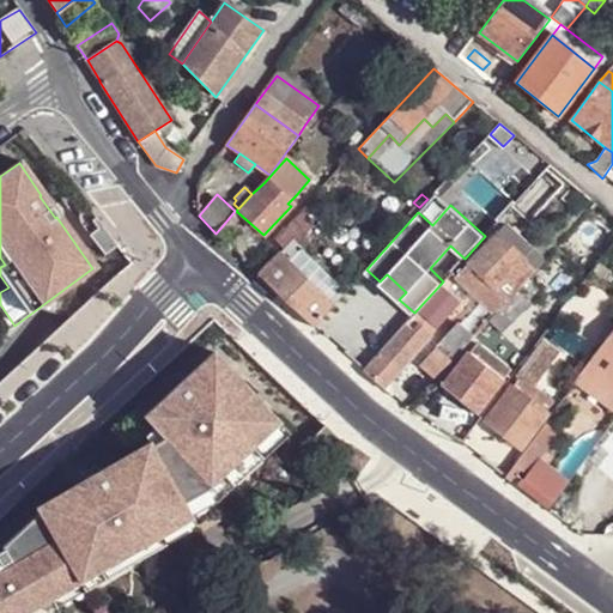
[(302,206),(285,224),(296,235),(303,241),(298,244),(301,248),(323,226),(313,217),(302,206)]
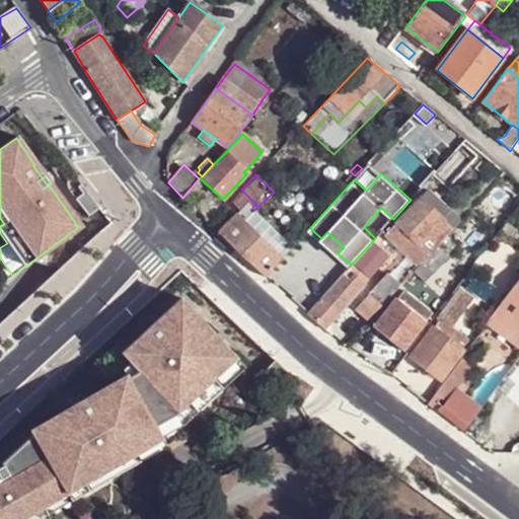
[(68,194),(87,218),(98,210),(79,186),(68,194)]
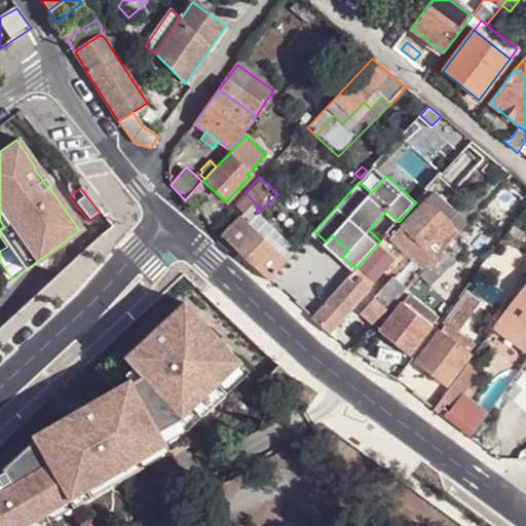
[(233,204),(242,214),(238,218),(248,226),(257,216),(258,213),(256,210),(260,207),(254,201),(245,192),(233,204)]
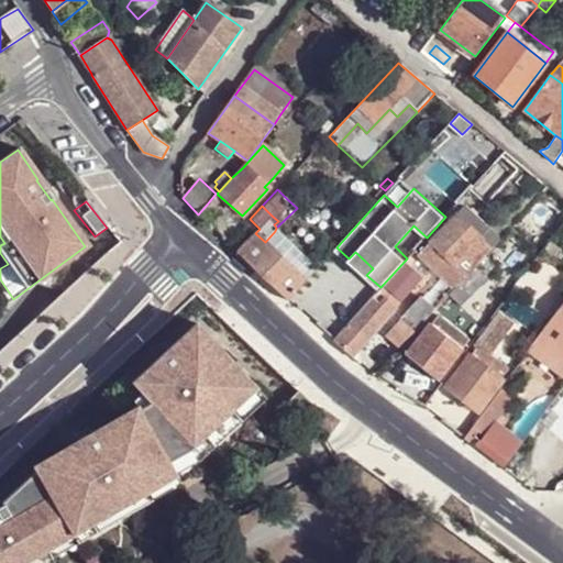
[(490,250),(481,240),(454,216),(429,243),(454,266),(455,267),(429,295),(439,305),(484,256),(490,250)]
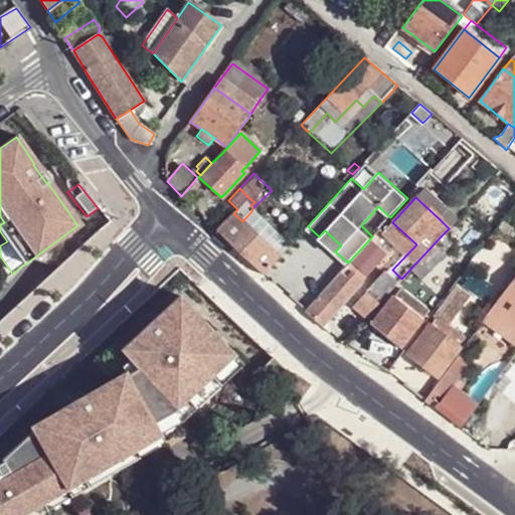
[(361,225),(372,236),(390,217),(378,206),(361,225)]
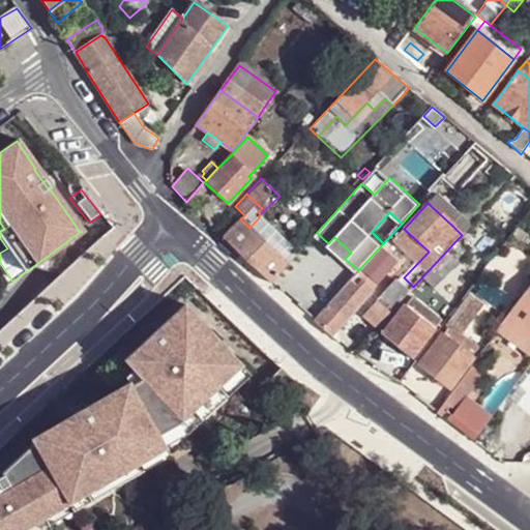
[(297,254),(259,217),(249,228),(287,265),(297,254)]
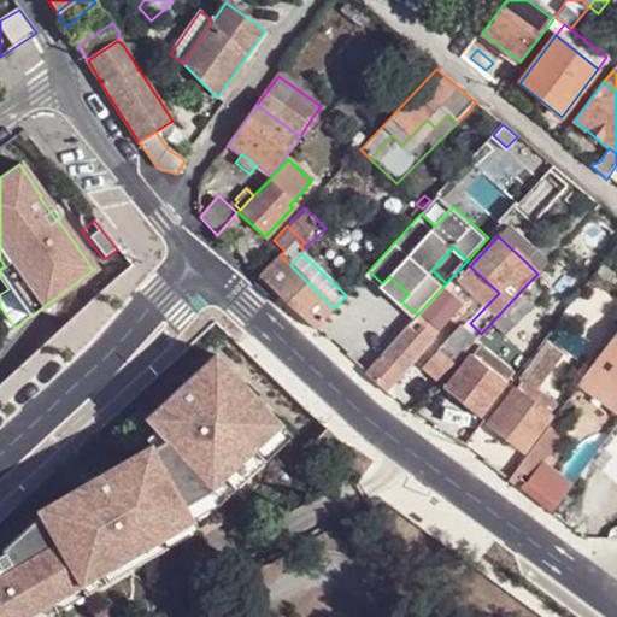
[(315,328),(334,309),(291,265),(280,256),(258,277),(286,305),(315,328)]
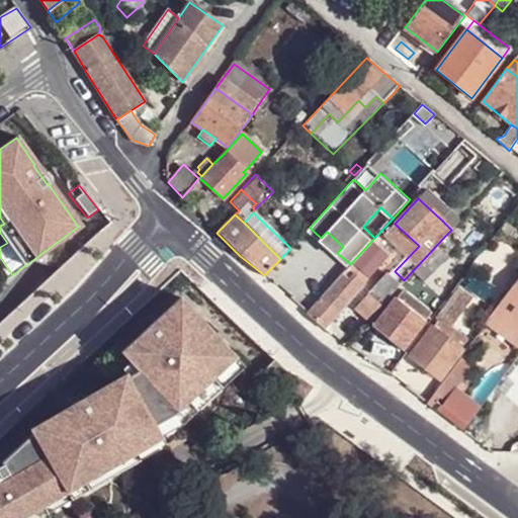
[(517,229),(507,221),(501,229),(517,241),(517,229)]
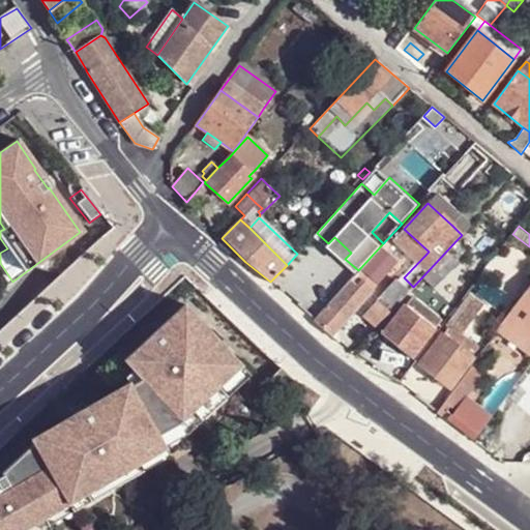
[(421,257),(428,251),(404,229),(398,234),(421,257)]
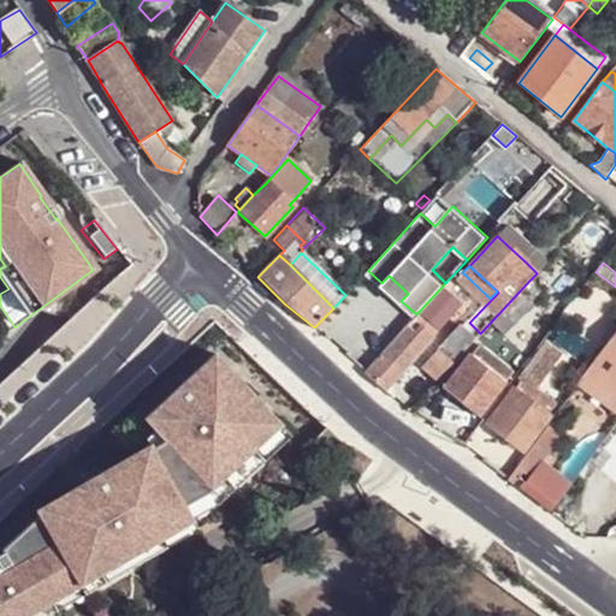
[(408,294),(389,276),(381,283),(401,301),(408,294)]
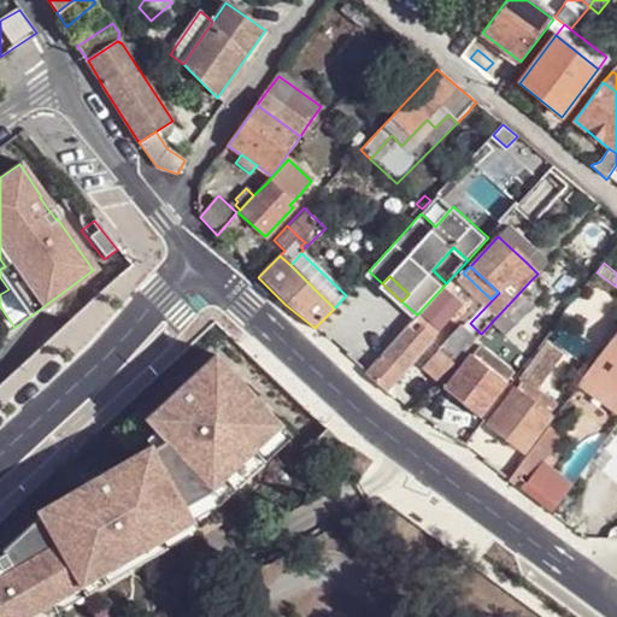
[(533,304),(532,303),(541,292),(530,281),(481,334),(491,342),(500,333),(503,335),(533,304)]
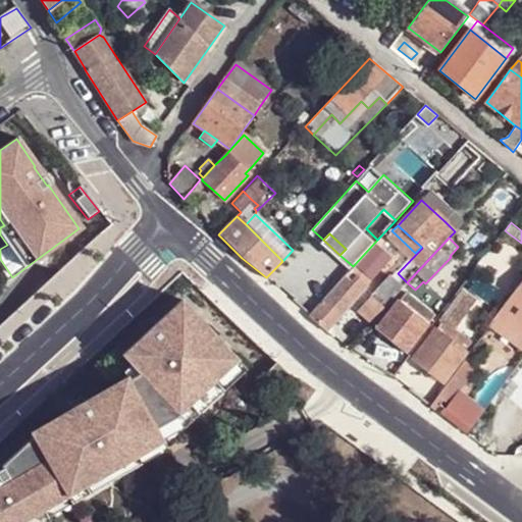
[(351,269),(345,275),(350,280),(356,274),(351,269)]
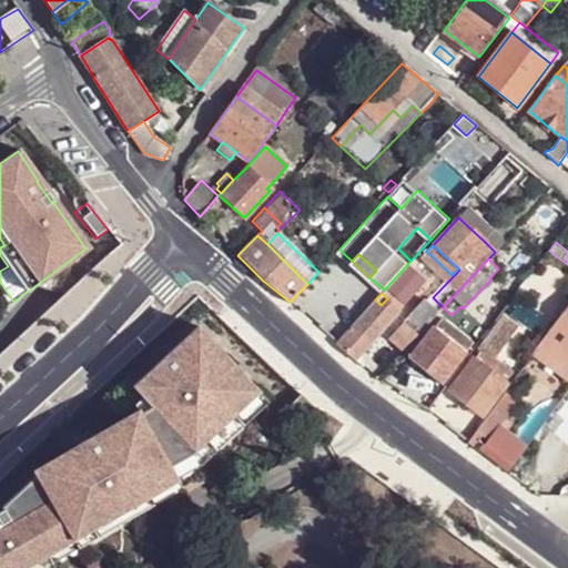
[(417,335),(439,312),(424,297),(403,321),(417,335)]
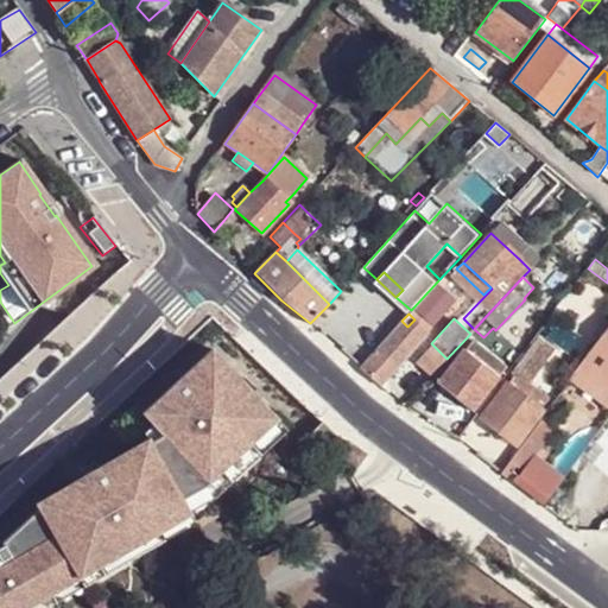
[(401,321),(399,323),(377,348),(359,367),(377,382),(379,386),(429,333),(415,320),(407,327),(401,321)]
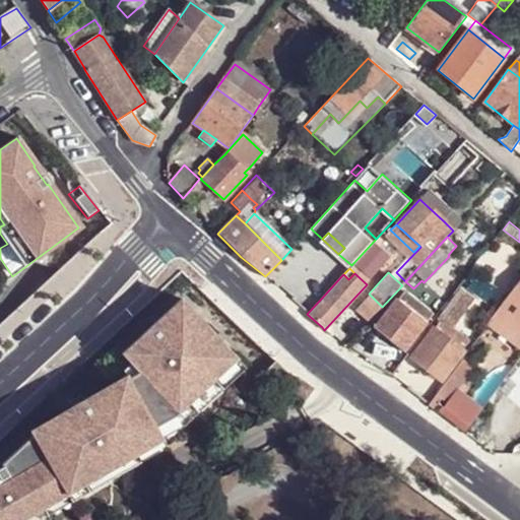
[(519,281),(499,309),(519,324),(519,281)]
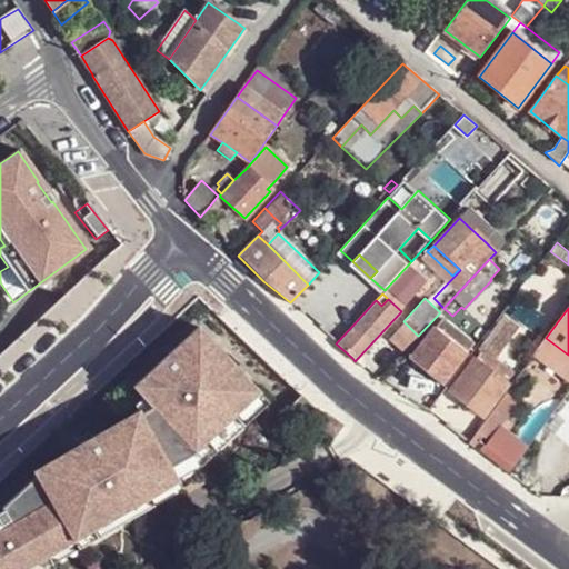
[(441,315),(432,327),(467,353),(470,357),(479,345),(441,315)]
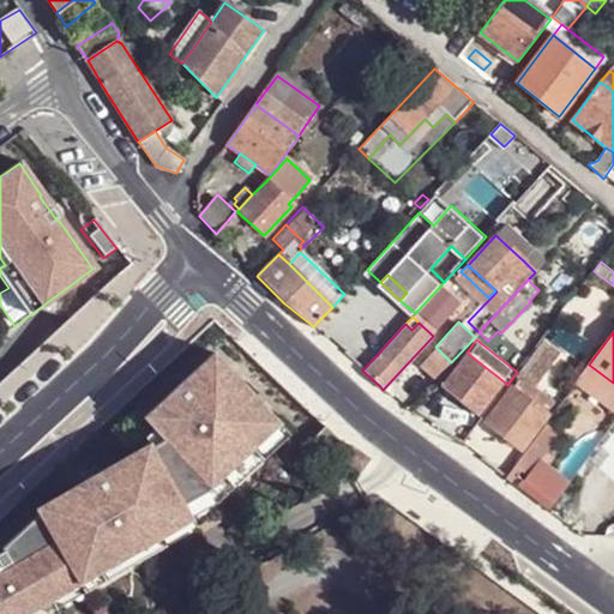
[(554,362),(536,347),(522,366),(540,380),(554,362)]
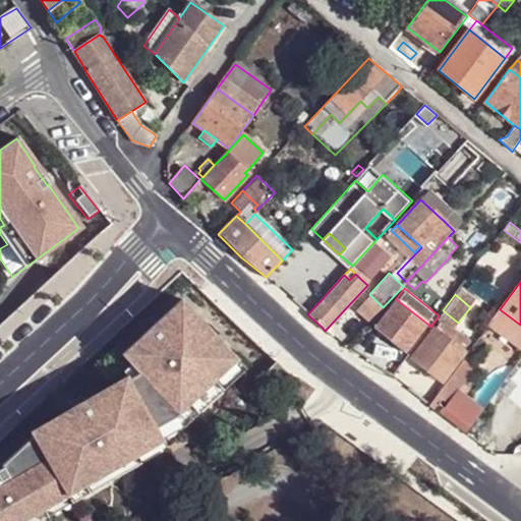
[(396,299),(373,327),(388,339),(405,351),(427,324),(396,299)]
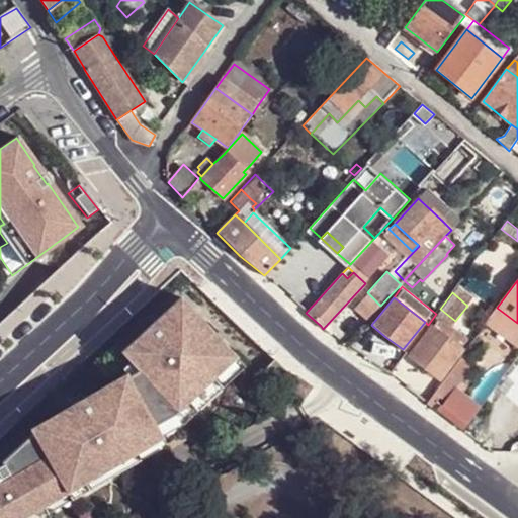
[(235,358),(180,299),(119,353),(136,370),(116,381),(115,379),(84,398),(81,394),(68,402),(72,412),(30,437),(2,464),(2,466),(0,466),(0,517),(19,517),(32,511),(29,506),(176,413),(235,358)]
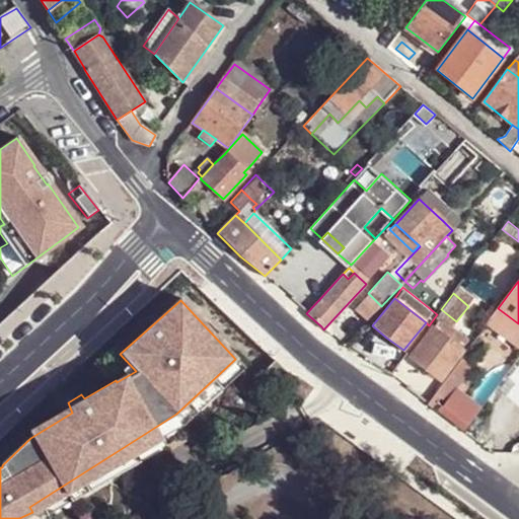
[(518,323),(498,308),(490,319),(518,341),(518,323)]
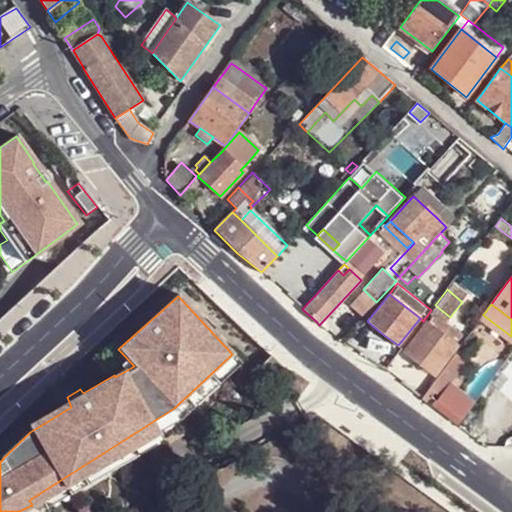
[(461,337),(434,315),(428,323),(454,345),(461,337)]
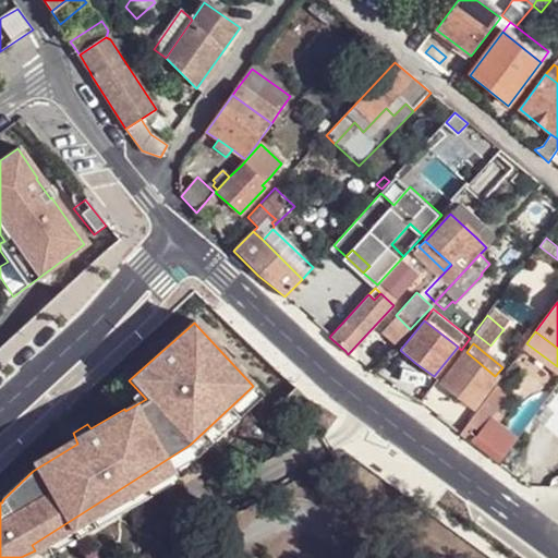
[(459,397),(473,407),(474,405),(492,383),(496,376),(495,376),(466,352),(465,352),(441,383),(456,395),(459,397)]
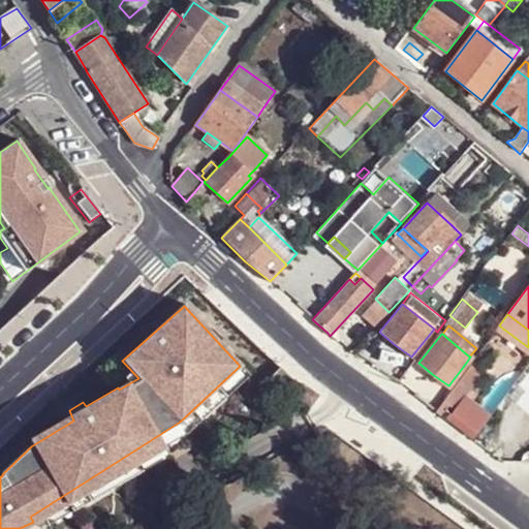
[(375,368),(399,382),(410,366),(414,361),(411,356),(394,344),(375,368)]
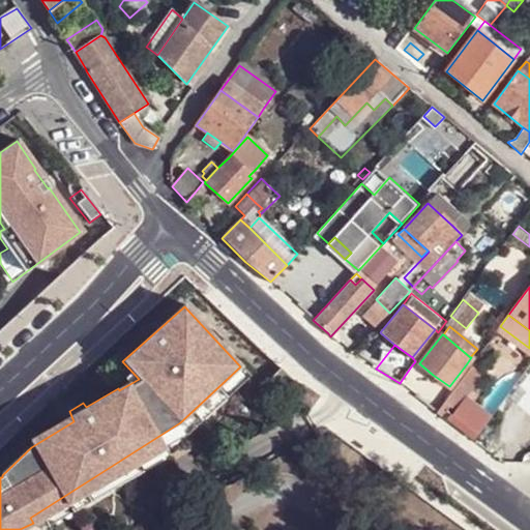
[(453,388),(470,366),(467,363),(450,385),(453,388)]
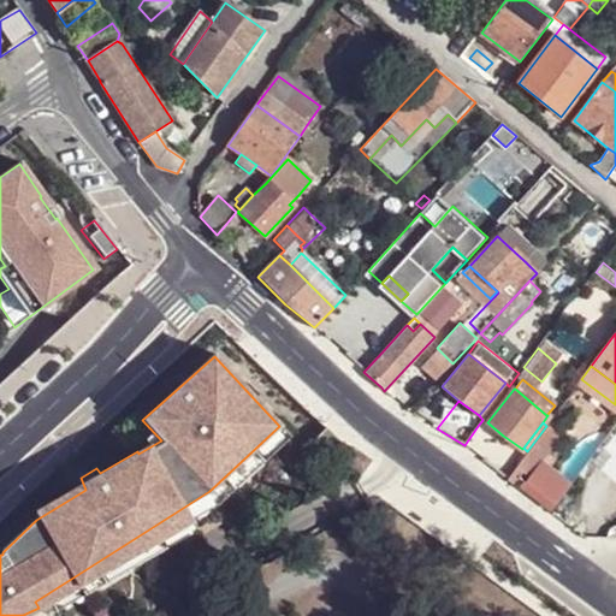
[(557,433),(548,425),(546,426),(527,451),(539,458),(557,433)]
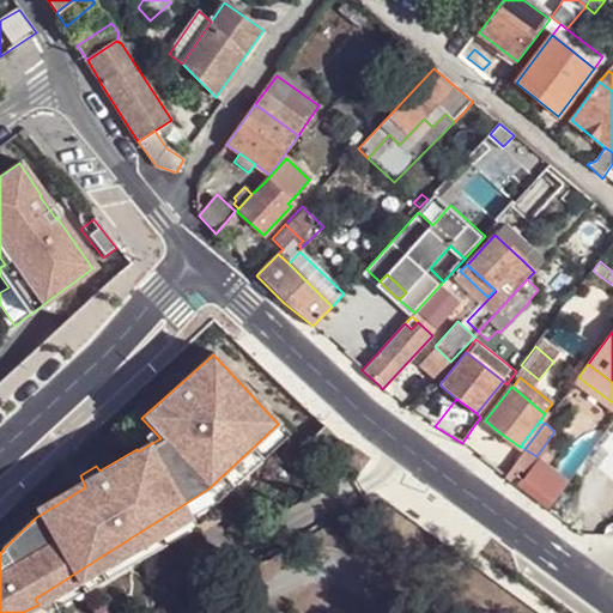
[(38,605),(23,612),(44,612),(218,501),(290,435),(278,424),(208,489),(35,599),(38,605)]
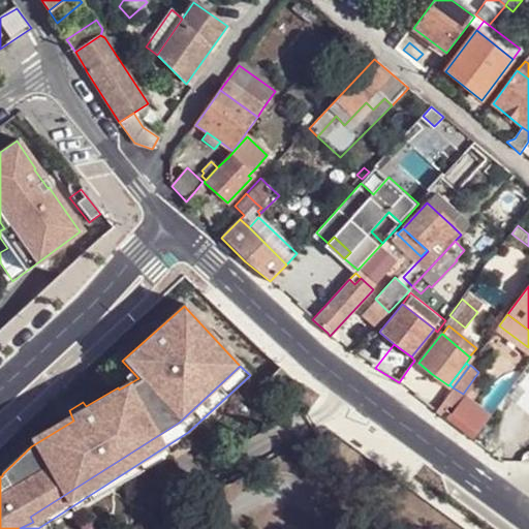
[(280,369),(272,377),(285,391),(293,382),(280,369)]
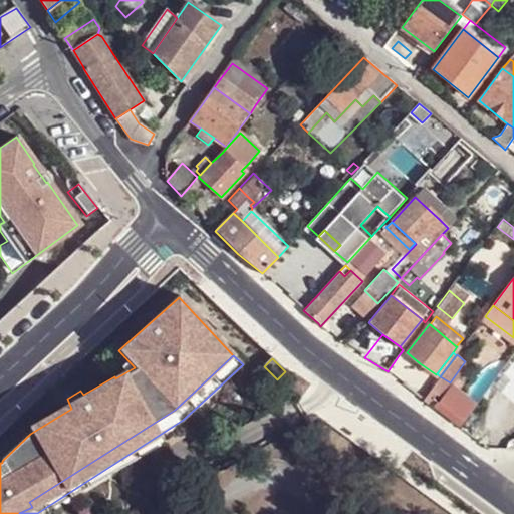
[(423,365),(407,388),(421,400),(430,389),(440,376),(437,373),(436,374),(423,365)]
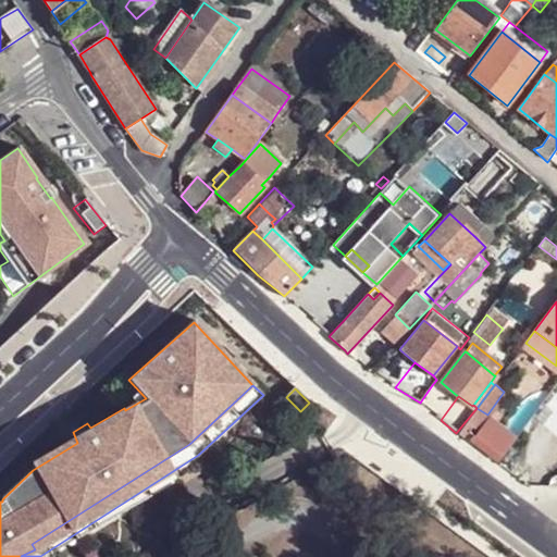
[(487,415),(477,408),(466,421),(477,429),(487,415)]
